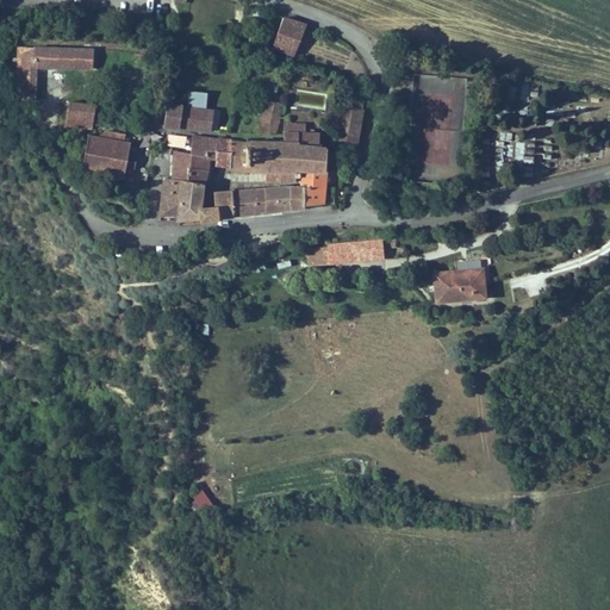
[(307,26),(284,17),(272,51),(294,60),(307,26)]
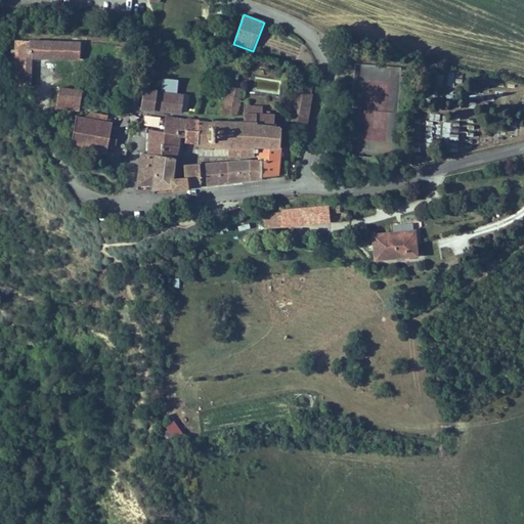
[(79,56),(80,40),(15,37),(14,84),(18,84),(18,86),(30,87),(33,54),(79,56)]
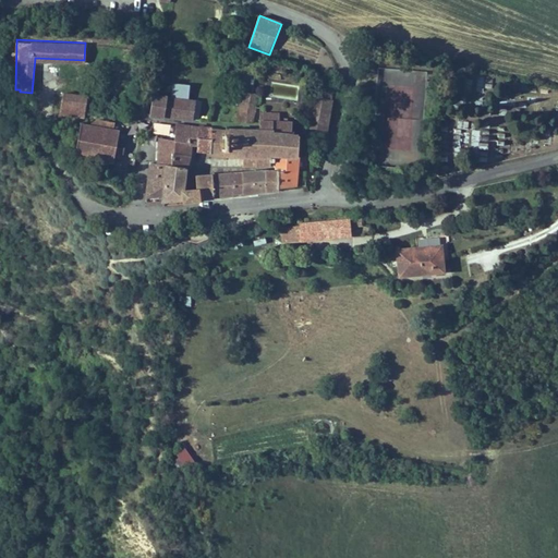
[(174,83),(172,98),(179,99),(177,120),(194,122),(197,100),(190,99),(192,85),(174,83)]
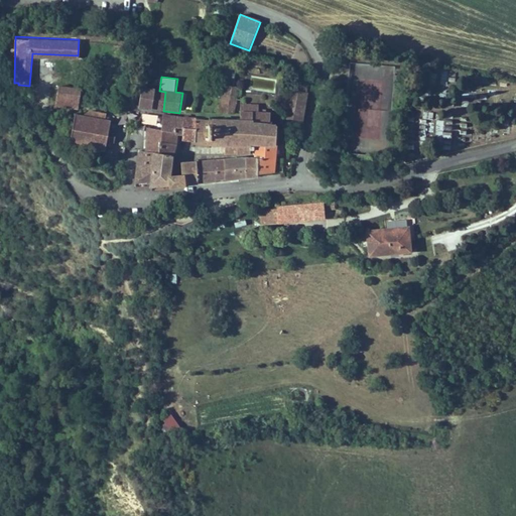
[(306,96),(307,85),(292,83),(290,93),(306,96)]
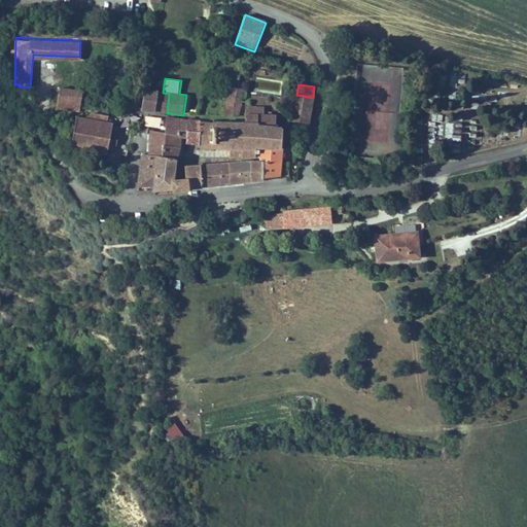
[(83,91),(60,88),(58,105),(80,108),(83,91)]
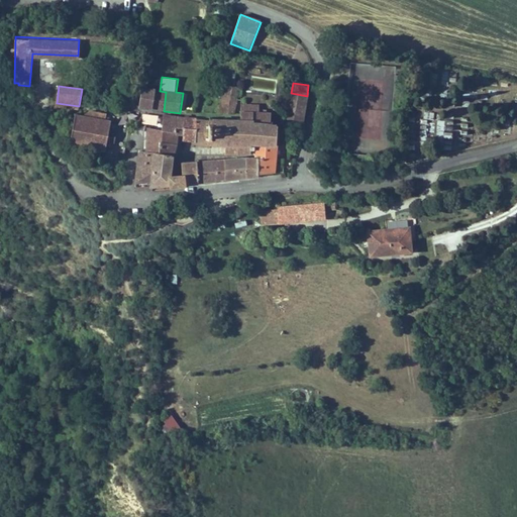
[(158,89),(142,87),(139,108),(156,110),(158,91),(158,89)]
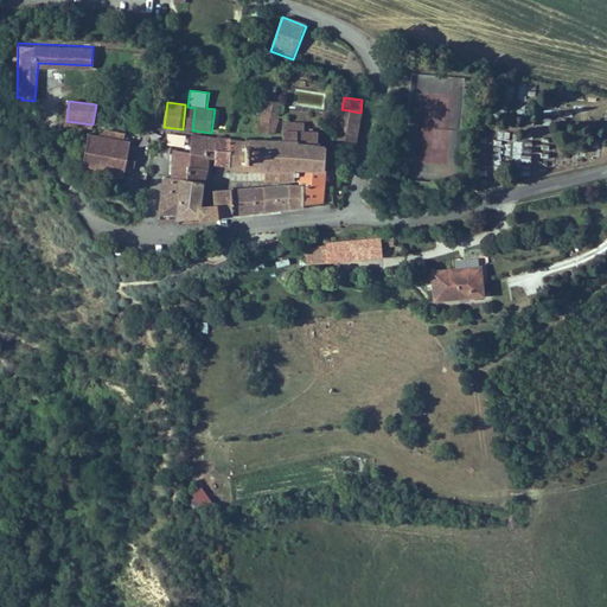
[(281,106),(263,102),(257,138),(274,140),(281,106)]
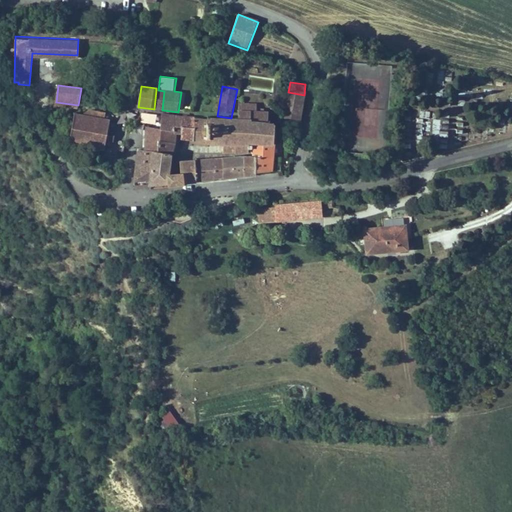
[(162,110),(164,91),(158,90),(156,90),(154,109),(162,110)]
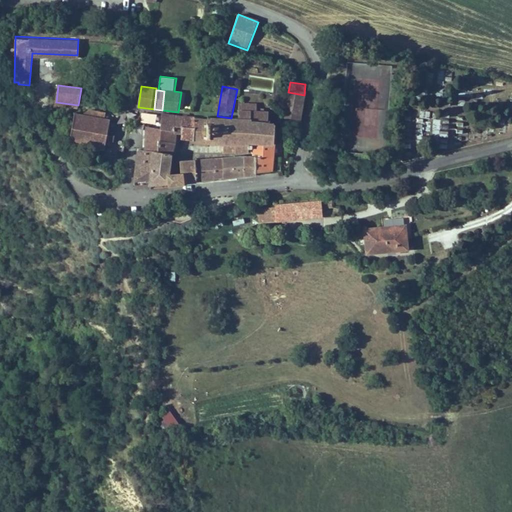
[(288,92),(284,116),(301,119),(305,96),(304,95),(288,92)]
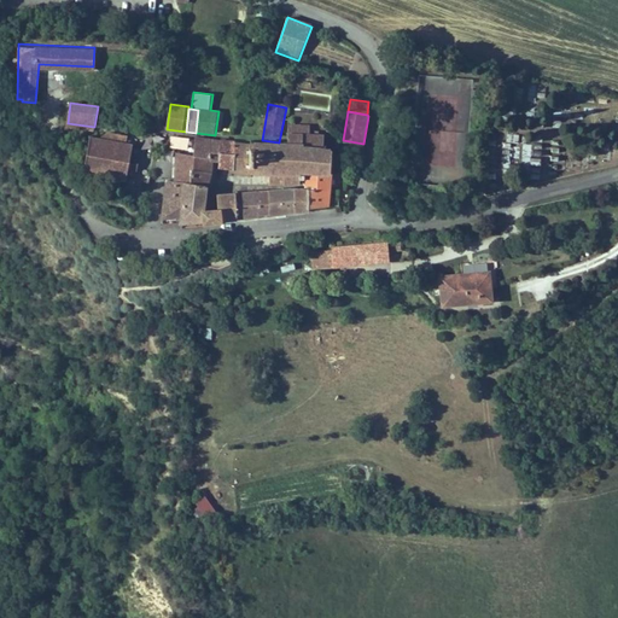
[(289,127),(289,135),(310,138),(310,128),(289,127)]
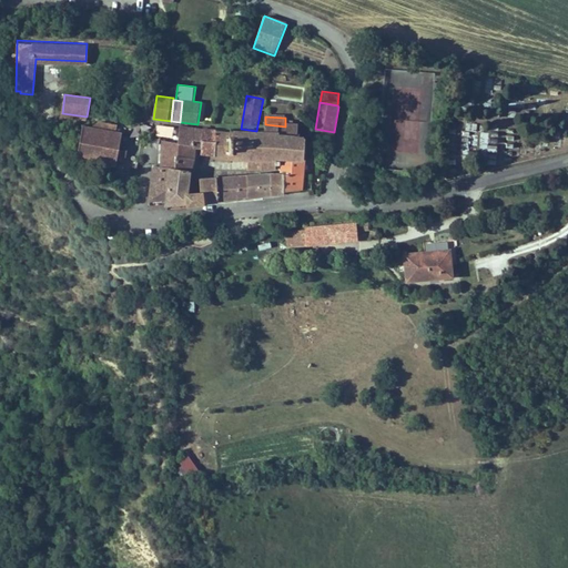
[(88,124),(82,123),(75,158),(89,161),(88,168),(109,171),(110,164),(117,165),(119,153),(121,142),(123,131),(115,130),(117,123),(89,119),(88,124)]
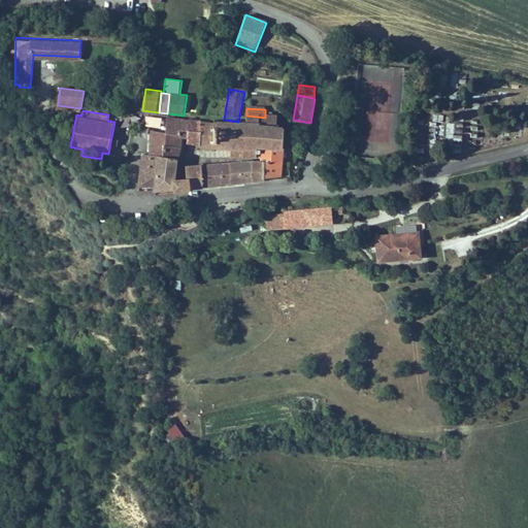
[(232,157),(264,157),(265,149),(284,149),(285,130),(275,129),(276,119),(265,118),(246,116),(245,124),(200,122),(199,144),(231,147),(232,157)]
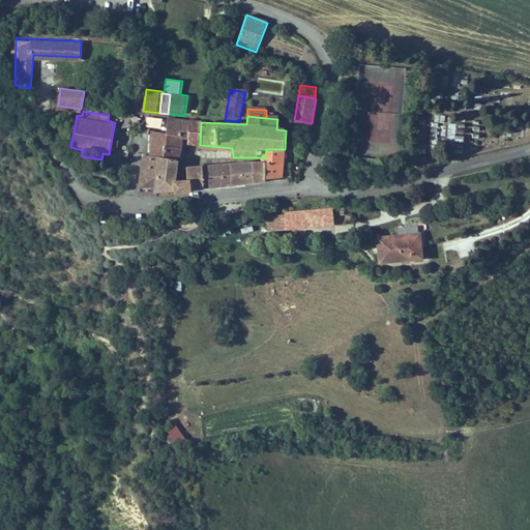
[(165,134),(181,136),(188,137),(189,120),(166,117),(165,134)]
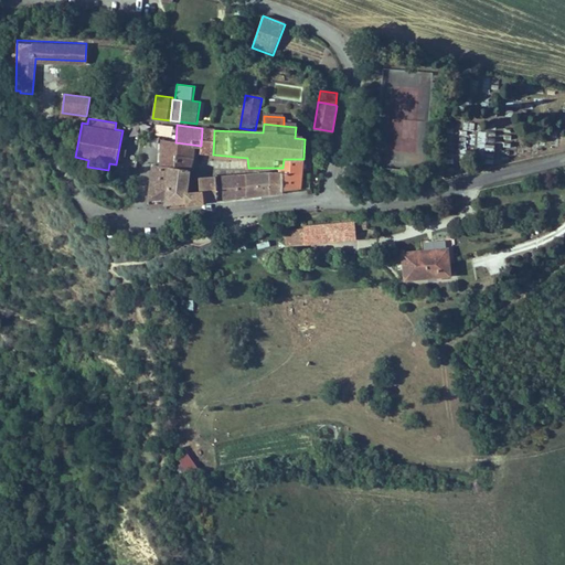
[(214,130),(202,128),(201,146),(200,153),(213,155),(214,130)]
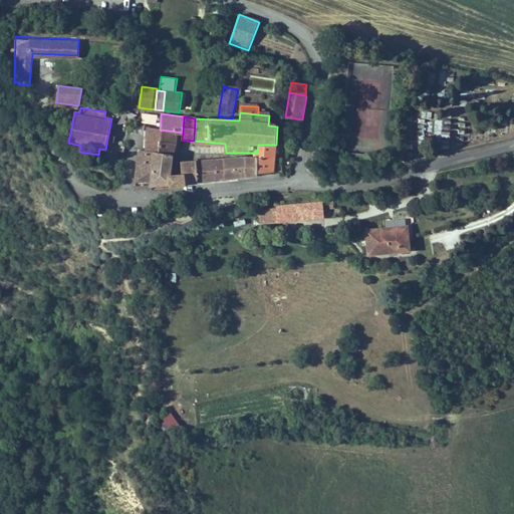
[(148,127),(145,151),(173,154),(176,132),(160,130),(148,127)]
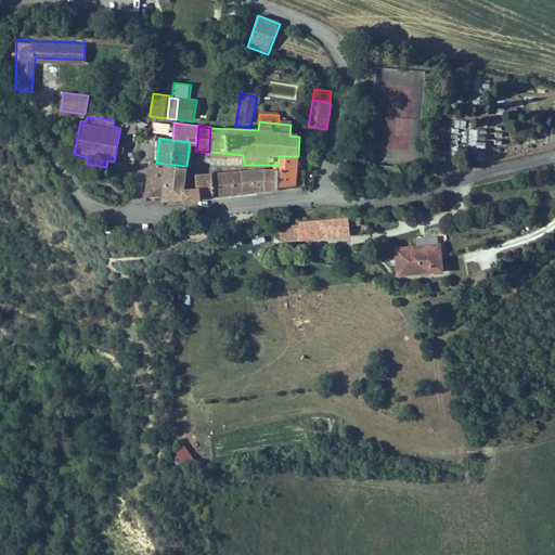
[(296,185),(298,156),(279,156),(278,165),(278,171),(270,172),(269,189),(296,185)]
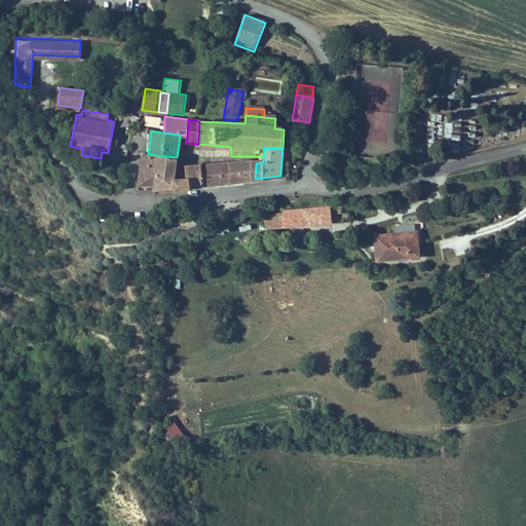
[(174,187),(175,180),(177,157),(148,154),(141,154),(139,188),(174,187)]
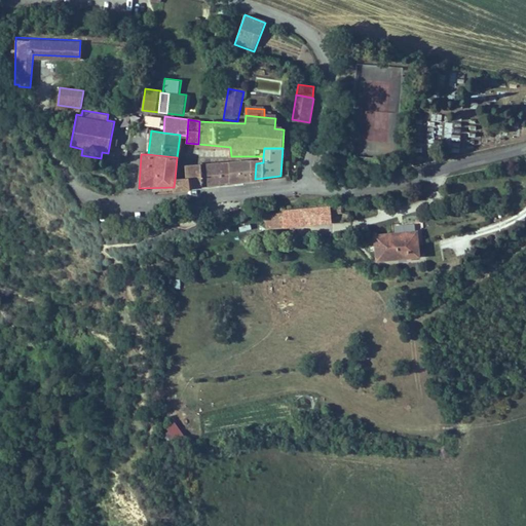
[(255,179),(256,163),(233,164),(233,182),(233,183),(255,180),(255,179)]
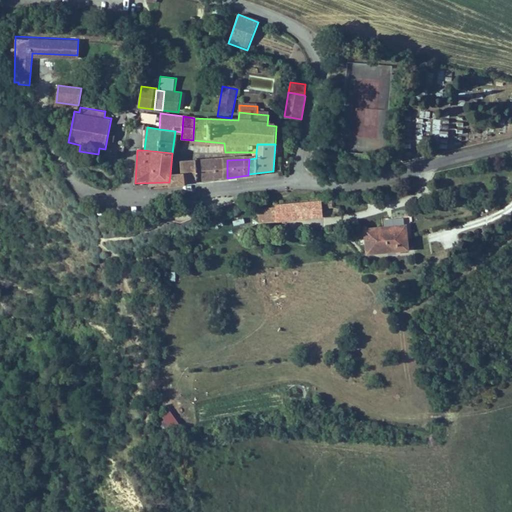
[(216,178),(216,160),(198,161),(198,180),(215,179),(216,178)]
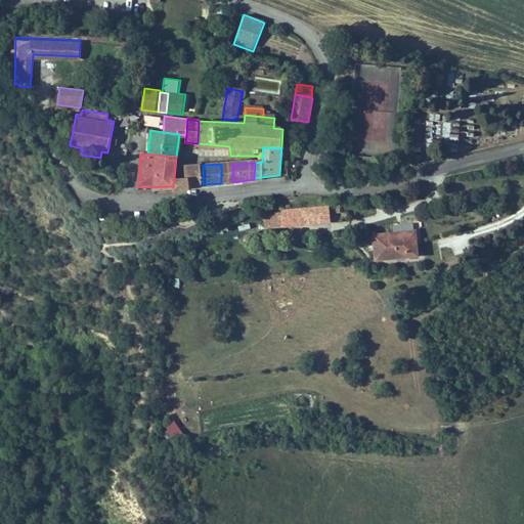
[(232,181),(232,164),(221,164),(221,182),(232,181)]
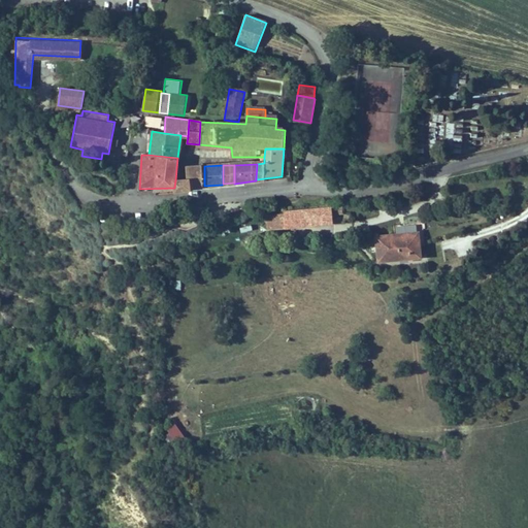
[(191,180),(191,187),(204,186),(204,166),(195,166),(191,167),(191,180)]
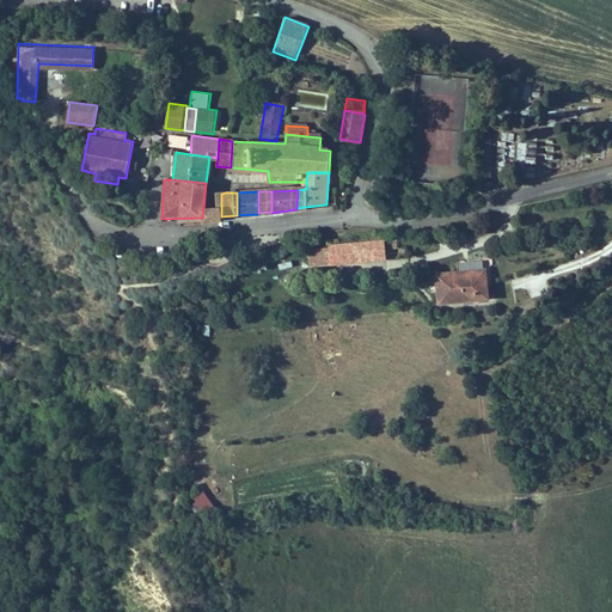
[(221,219),(221,216),(221,209),(213,209),(203,209),(202,218),(202,219),(213,219),(221,219)]
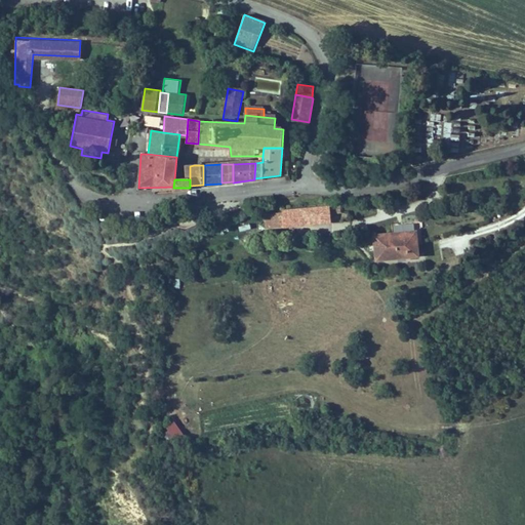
[(331,223),(330,208),(264,214),(265,229),(331,223)]
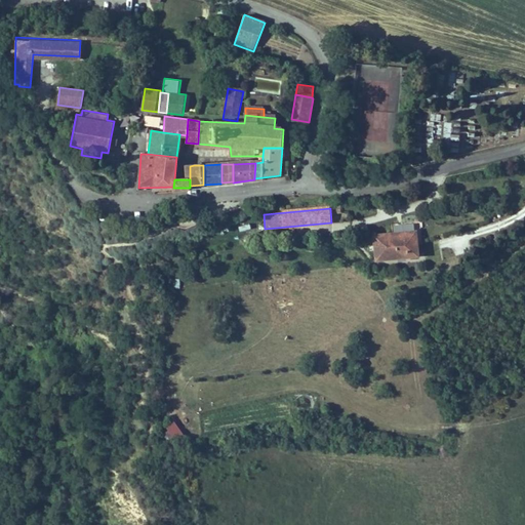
[(372,234),(374,261),(416,259),(415,232),(372,234)]
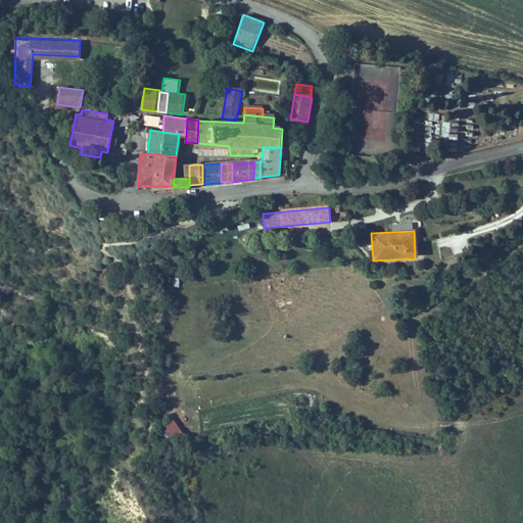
[(172,435),(181,431),(175,417),(165,421),(172,435)]
